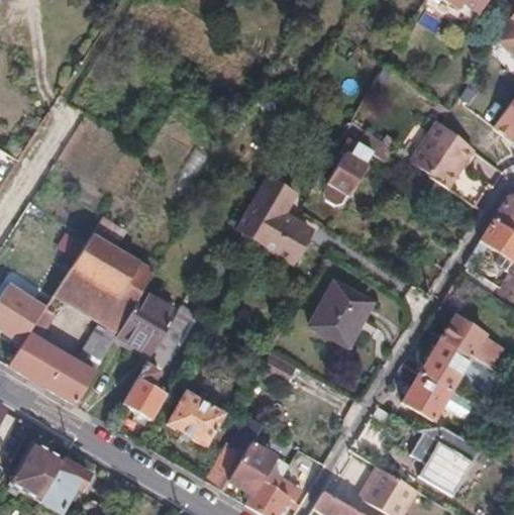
[(467,4),(477,10),(484,0),(449,0),(464,9),(467,4)]
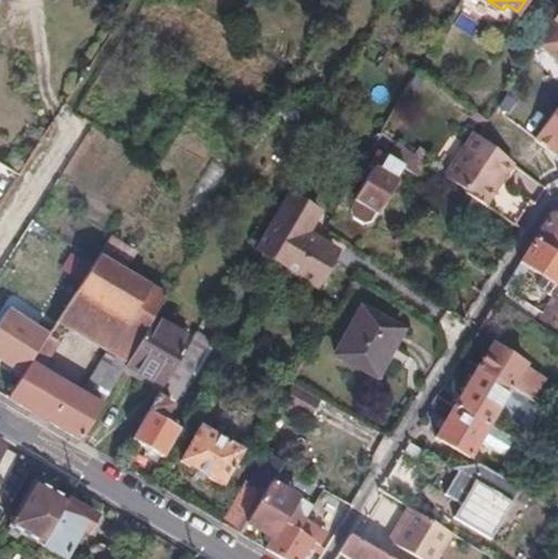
[(525,0),(517,11),(523,14),(532,0),(525,0)]
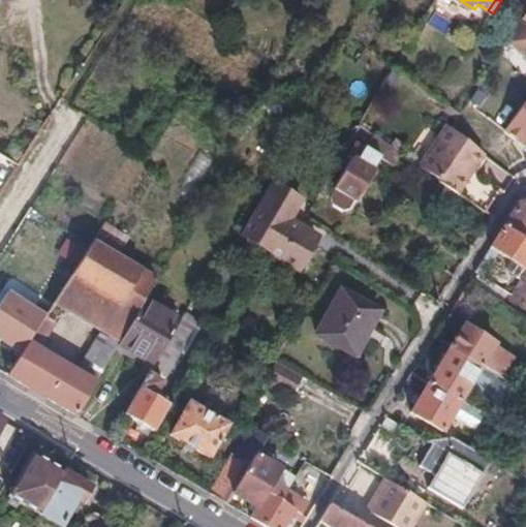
[(525,21),(523,19),(509,40),(525,54),(525,21)]
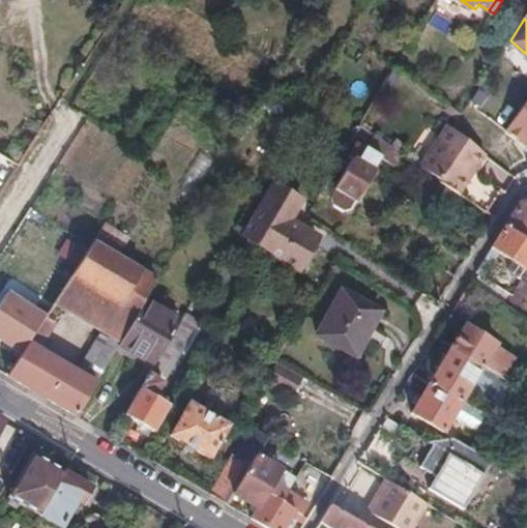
[(526,125),(507,113),(485,144),(526,174),(526,125)]
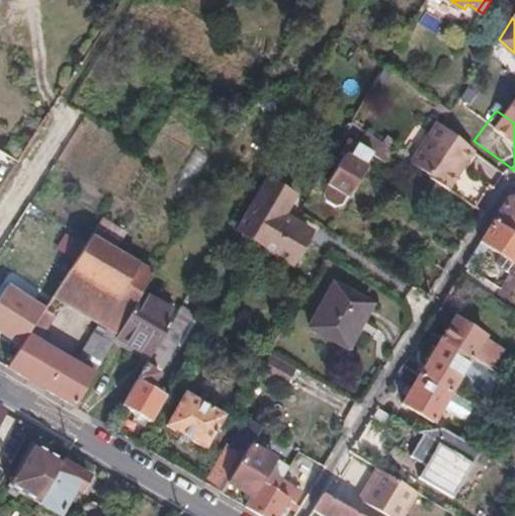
[(376,151),(383,141),(353,120),(348,127),(358,134),(355,140),(349,136),(342,149),(347,152),(324,189),(327,199),(335,203),(343,201),(347,195),(350,196),(369,164),(366,162),(374,150),(376,151)]
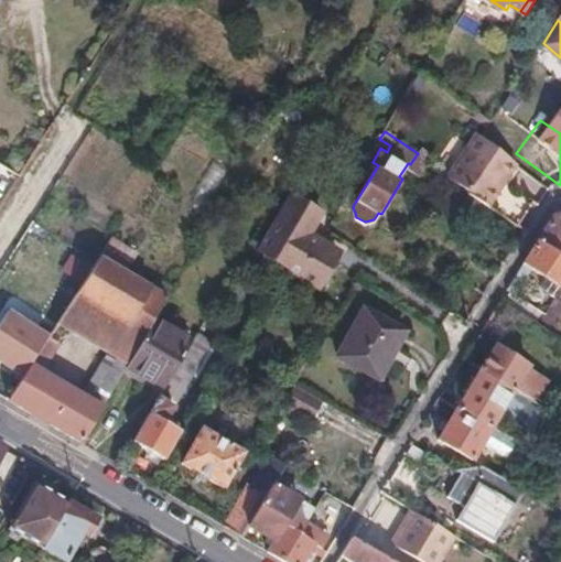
[(522,163),(477,131),(448,173),(484,198),(503,172),(511,180),(522,163)]
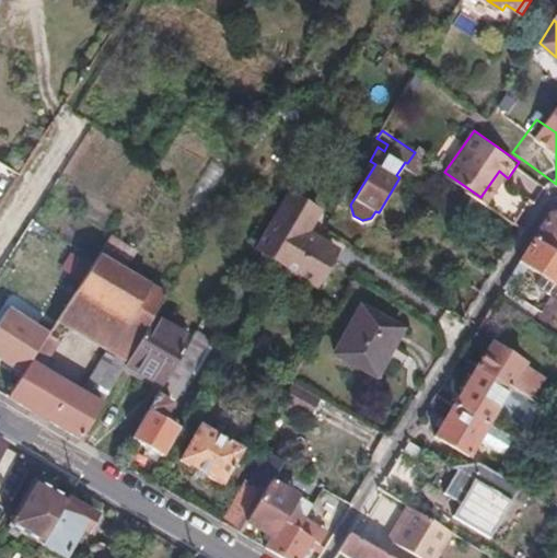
[(499,171),(480,197),(489,204),(508,178),(499,171)]
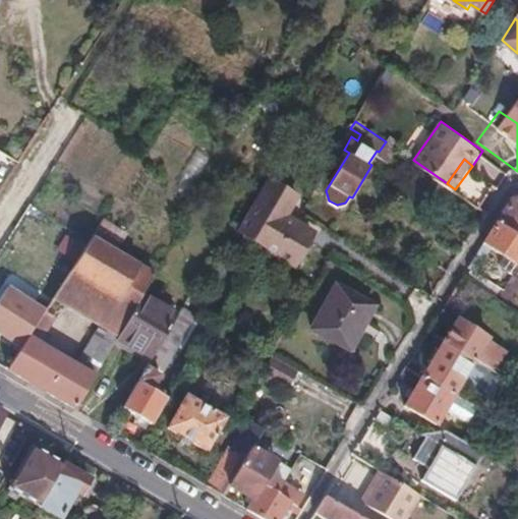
[(245,228),(296,258),(312,231),(283,213),(295,193),(274,181),(245,228)]
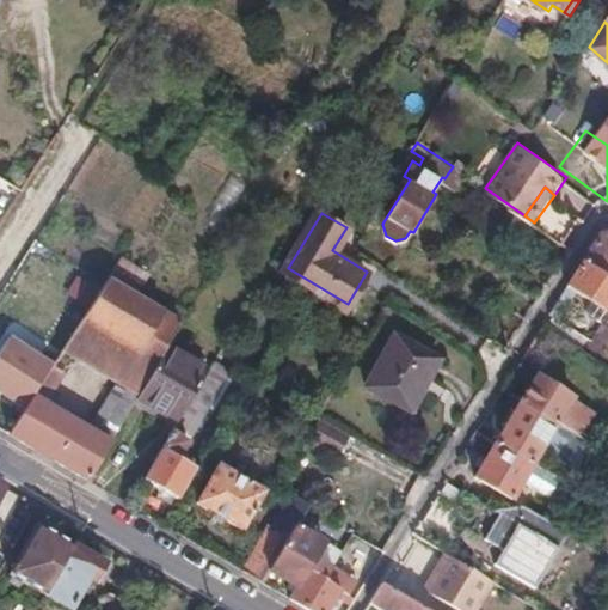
[(607,235),(600,237),(584,261),(607,276),(607,235)]
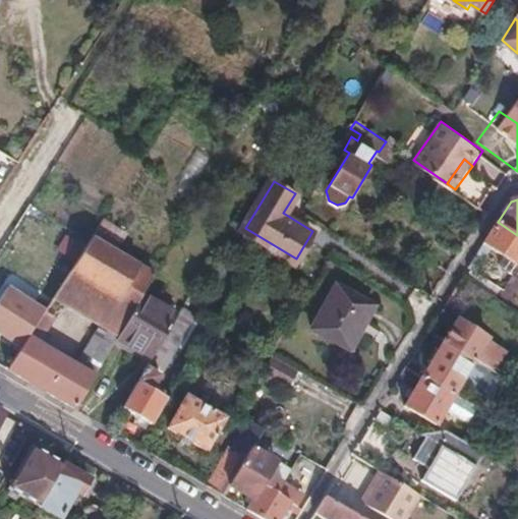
[(129,231),(105,217),(95,233),(119,247),(129,231)]
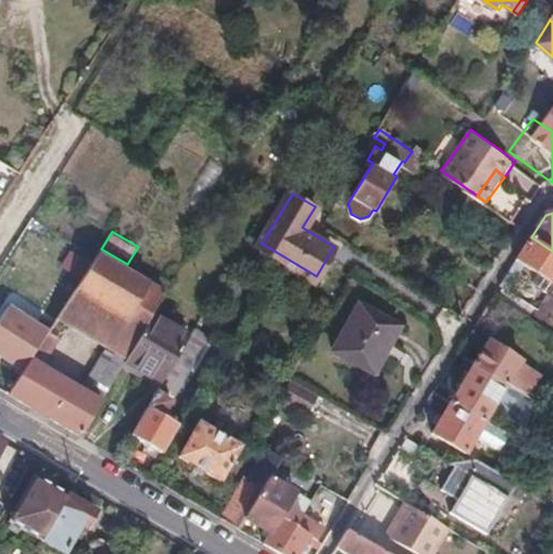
[(552,251),(531,237),(517,261),(552,282),(552,251)]
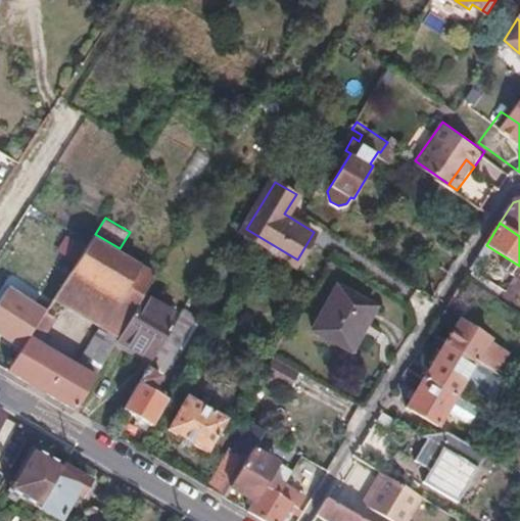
[(145,293),(157,271),(120,248),(95,234),(91,240),(71,272),(135,311),(145,293)]
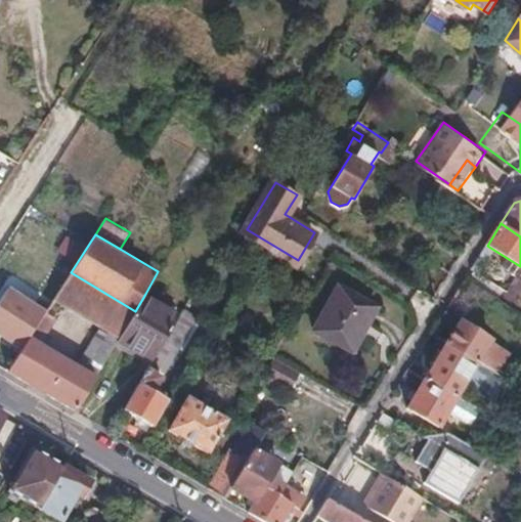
[(135,311),(71,272),(55,297),(121,336),(135,311)]
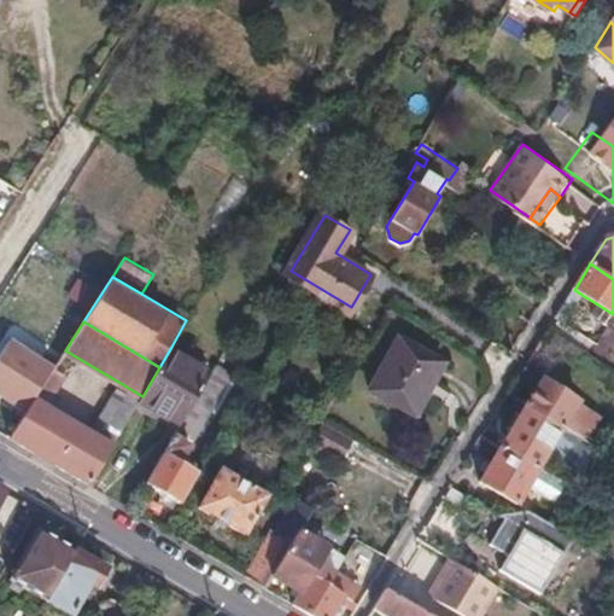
[(45,384),(57,365),(12,337),(0,356),(0,390),(29,408),(36,396),(45,384)]
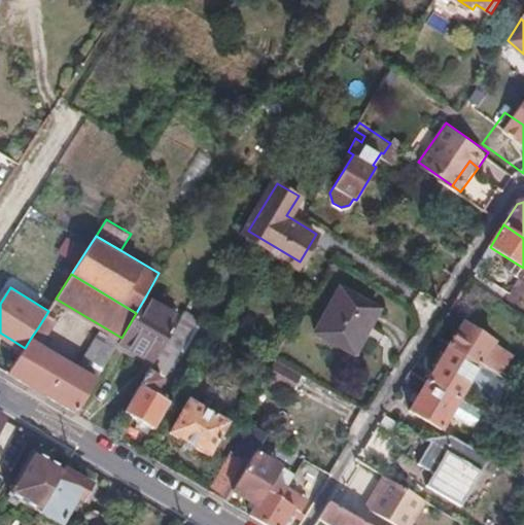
[(320,328),(355,349),(379,309),(343,288),(320,328)]
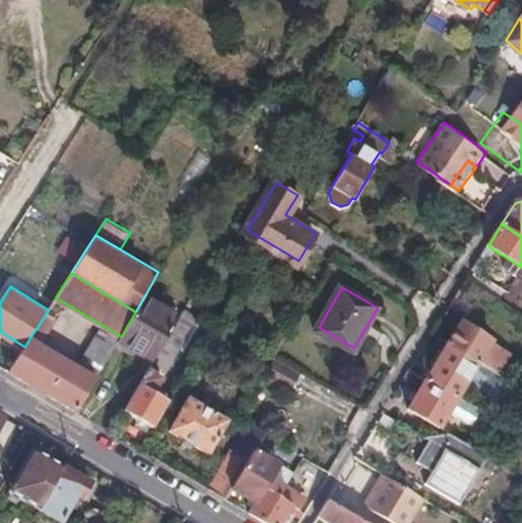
[(146,294),(135,312),(121,336),(120,337),(155,359),(181,315),(146,294)]
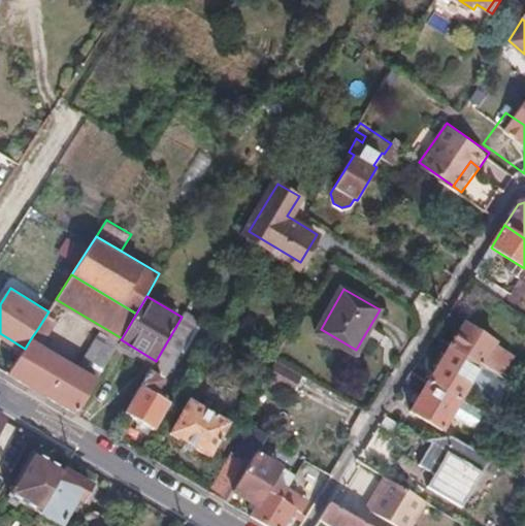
[(47,313),(38,328),(46,333),(56,318),(47,313)]
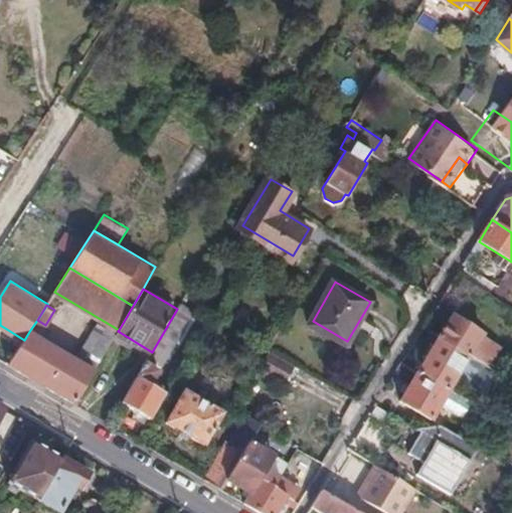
[(178,306),(177,309),(152,352),(149,357),(138,376),(156,386),(165,369),(164,368),(194,315),(178,306)]
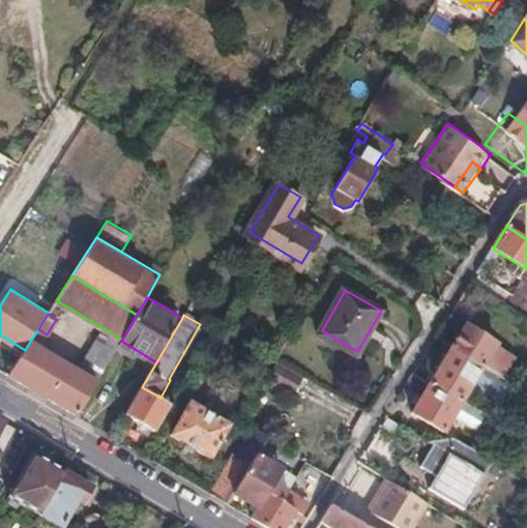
[(485,364),(497,345),(498,343),(468,324),(455,347),(485,364)]
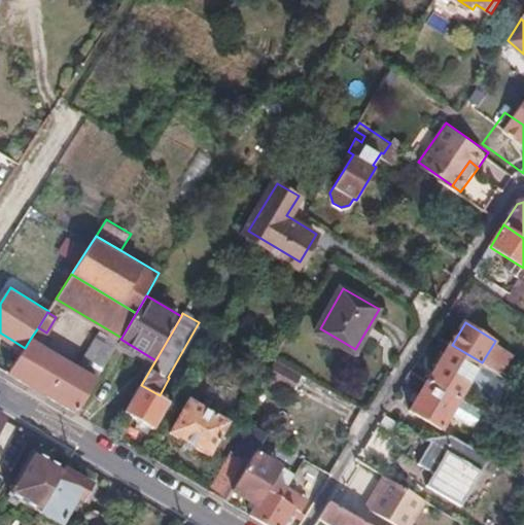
[(38,327),(31,338),(40,343),(46,333),(38,327)]
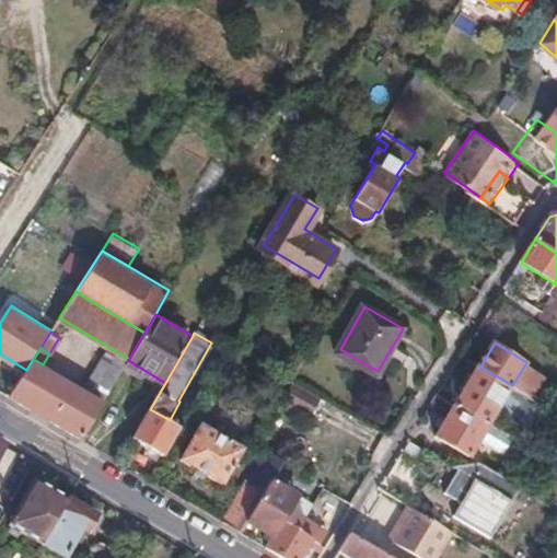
[(26,370),(11,394),(83,437),(125,367),(127,362),(107,350),(81,387),(43,364),(33,359),(26,370)]
